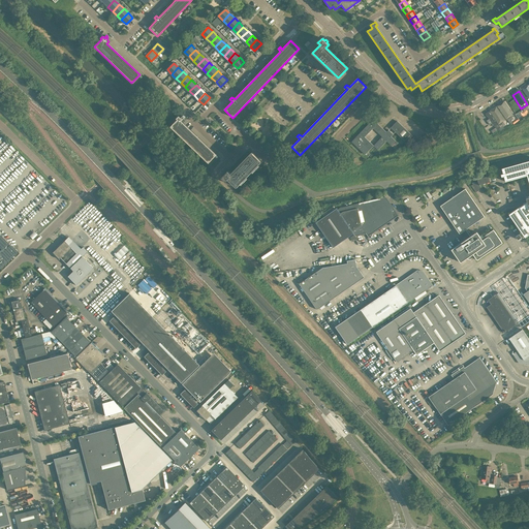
[(507,119),(515,115),(506,103),(500,107),(507,119)]
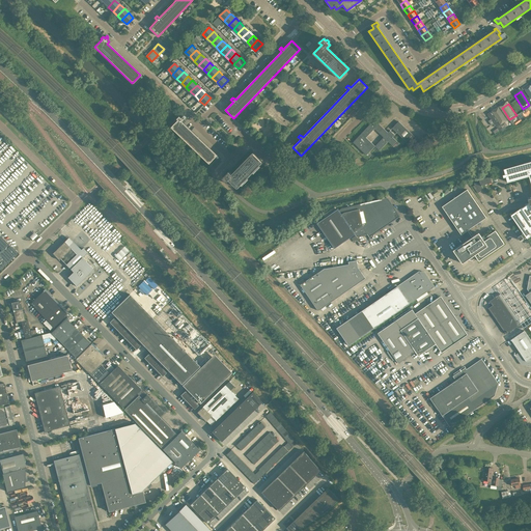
[(501,108),(494,112),(501,124),(508,120),(501,108)]
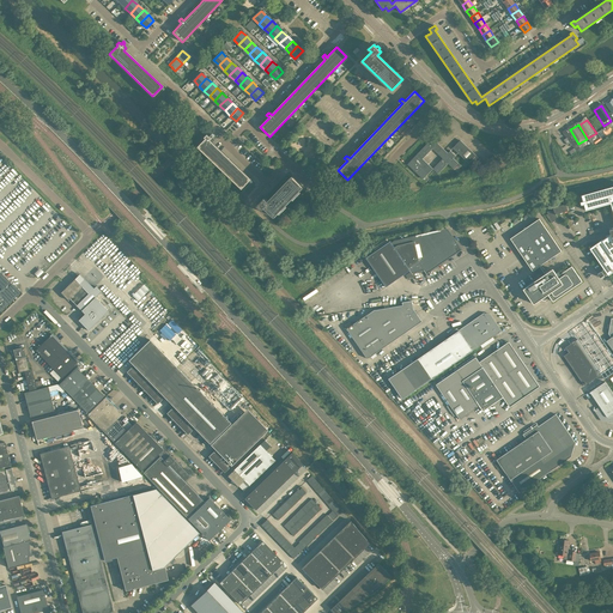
[(571,146),(577,143),(569,131),(564,134),(571,146)]
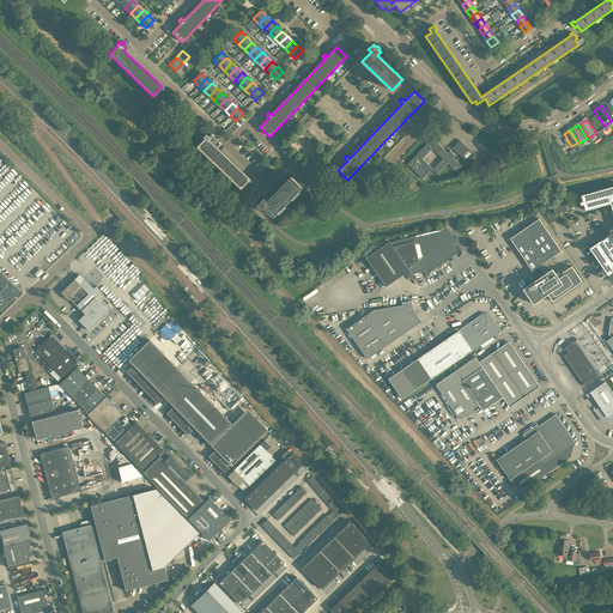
[(210,137),(207,134),(205,138),(206,139),(198,147),(242,189),(250,180),(252,180),(213,143),(213,141),(214,140),(212,138),(214,135),(212,134),(211,135),(211,137),(210,137)]
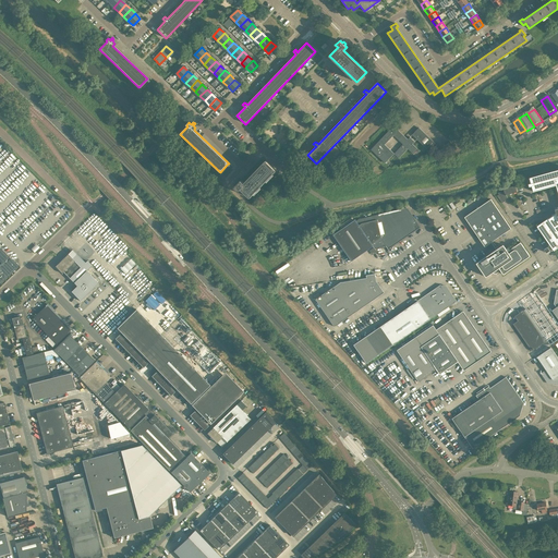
[(398,131),(395,128),(393,126),(371,149),(385,162),(393,154),(385,145),(393,135),(398,131)]
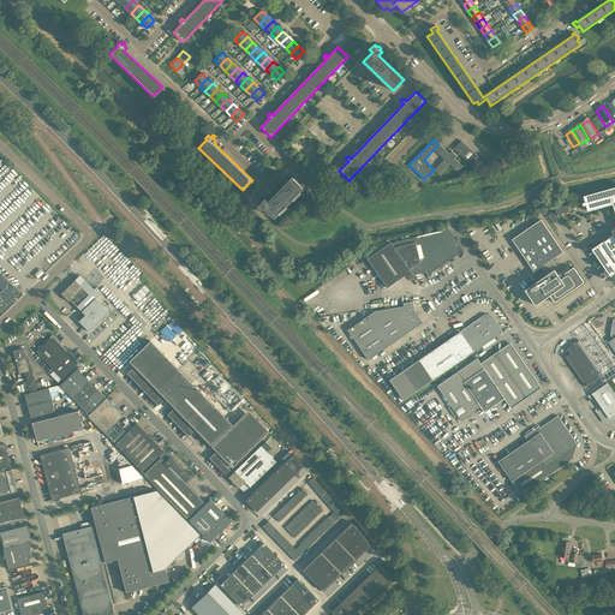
[(477,156),(466,145),(461,141),(454,149),(459,154),(461,155),(470,163),(477,156)]
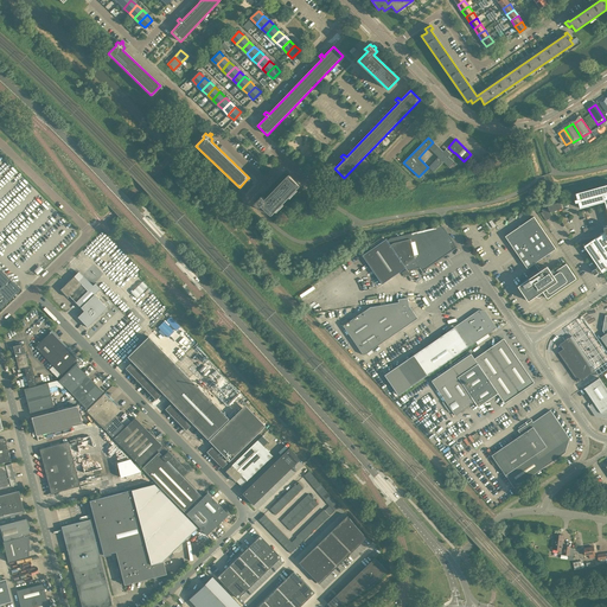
[(574,147),(573,144),(572,142),(568,146),(568,147),(563,151),(566,153),(570,149),(572,148),(574,147)]
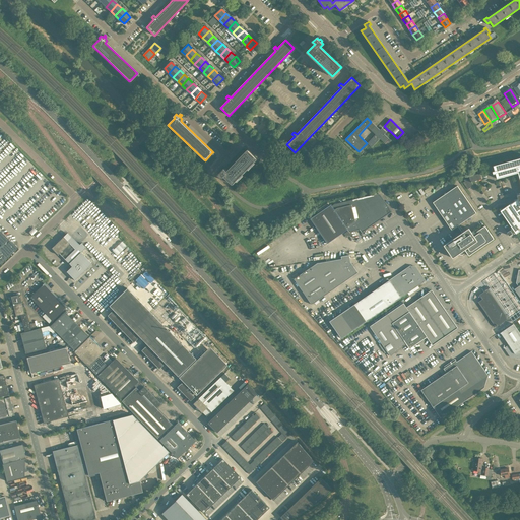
[(376,134),(368,143),(372,147),(380,138),(384,142),(388,138),(386,136),(384,134),(386,132),(382,128),(380,130),(375,126),(371,130),(376,134)]
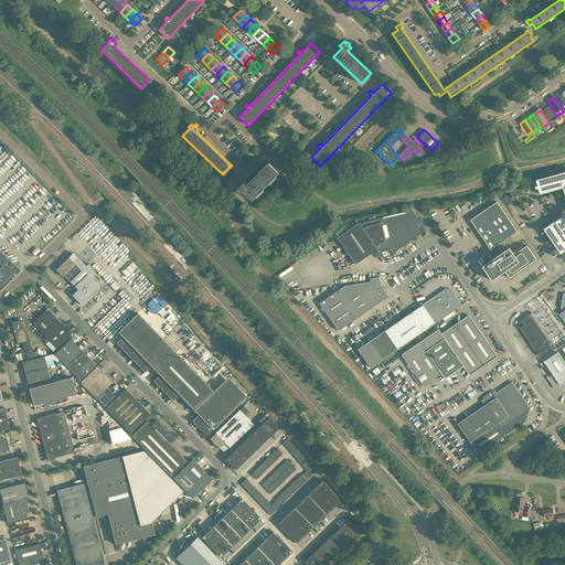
[(270,163),(269,162),(247,185),(244,182),(242,184),(240,183),(238,184),(237,185),(240,188),(237,190),(242,194),(244,192),(253,200),(279,172),(278,171),(270,163)]
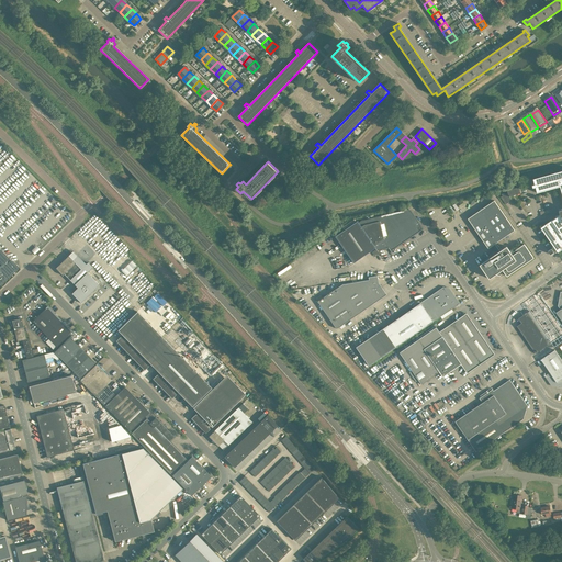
[(557,250),(558,253),(561,248),(561,170),(534,179),(535,184),(532,186),(532,189),(536,188),(537,193),(558,188),(560,187),(561,193),(561,210),(559,211),(560,215),(552,221),(552,220),(541,228),(553,246),(552,247),(553,248),(551,249),(548,251),(550,255),(553,253),(557,250)]
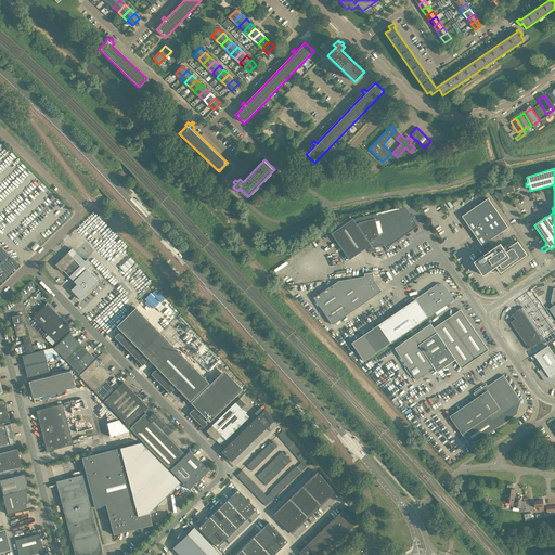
[(494,195),(500,202),(505,197),(503,194),(515,191),(513,184),(501,189),(501,190),(497,193),(494,195)]
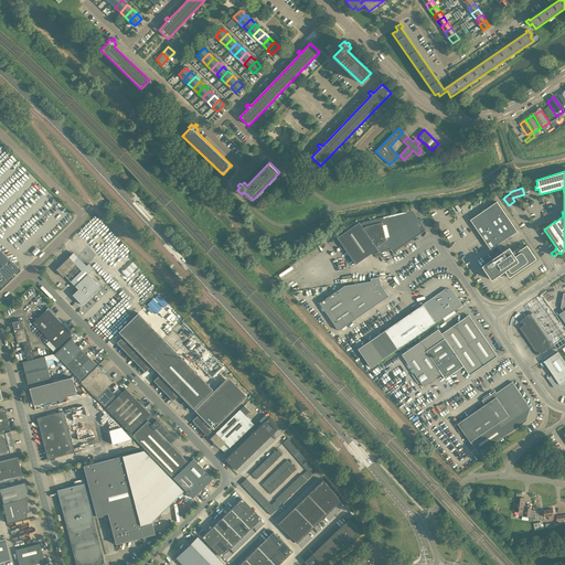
[(510,278),(536,259),(526,245),(514,255),(510,248),(504,252),(499,244),(518,232),(497,202),(492,205),(470,220),(491,249),(498,245),(502,253),(496,257),(482,266),(492,280),(499,276),(500,277),(502,278),(504,277),(504,274),(503,273),(505,272),(510,278)]
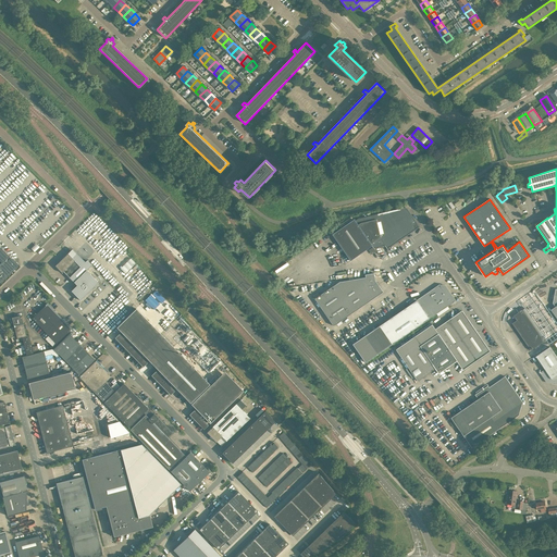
[(406,208),(379,213),(358,219),(355,221),(354,219),(332,234),(350,261),(372,246),(374,248),(380,247),(380,248),(384,247),(384,246),(385,246),(387,248),(404,237),(419,226),(406,208)]
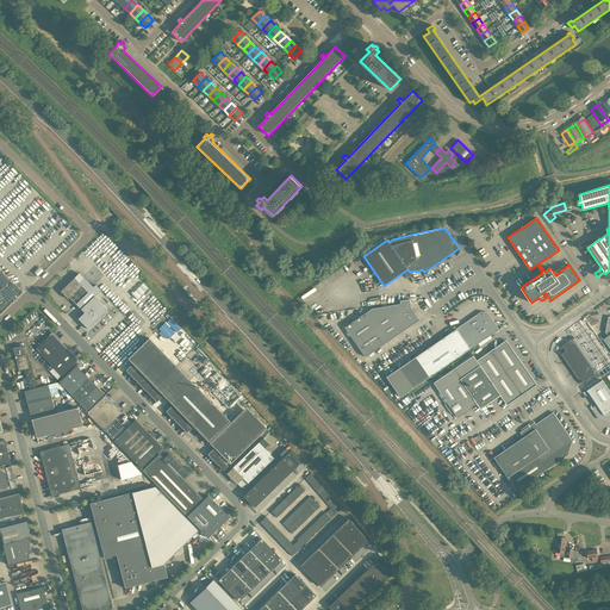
[(0,309),(20,290),(17,287),(16,286),(14,285),(10,280),(0,269),(0,309)]
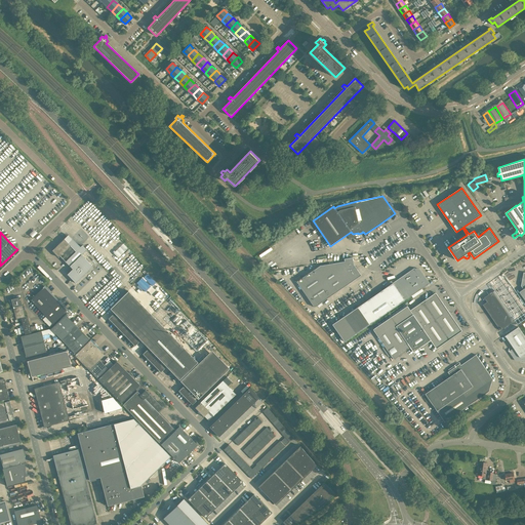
[(322,237),(307,235),(305,248),(319,250),(320,244),(320,240),(321,240),(322,237)]
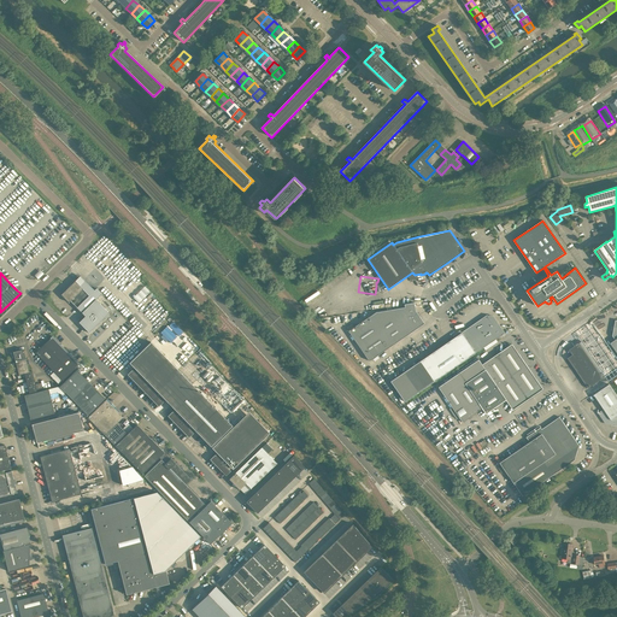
[(70,301),(77,307),(90,294),(87,291),(86,292),(82,289),(75,281),(69,287),(60,294),(69,303),(70,301)]
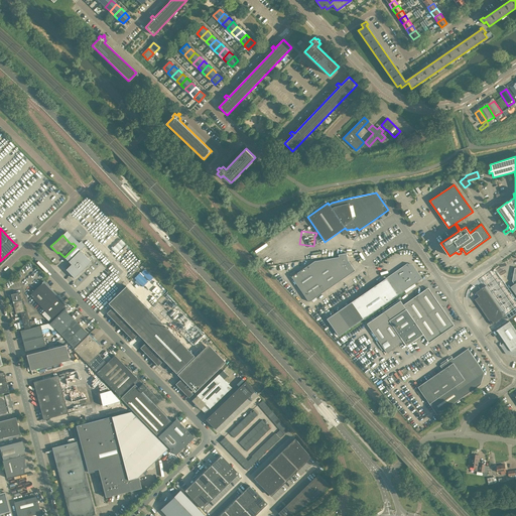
[(115,249),(117,251),(125,244),(120,239),(111,248),(114,251),(115,249)]
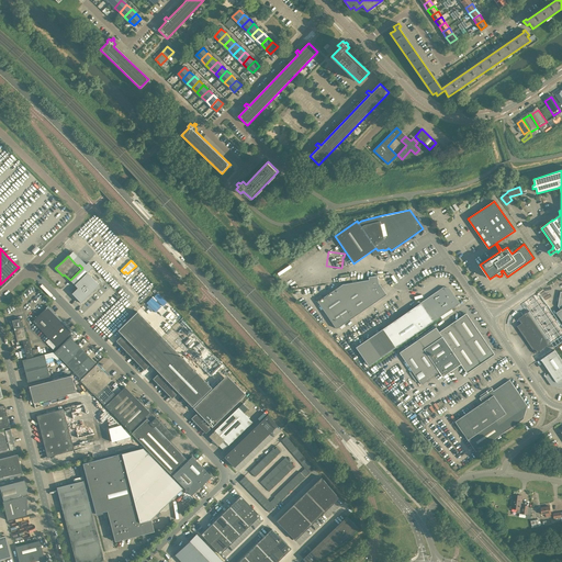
[(82,268),(70,280),(77,288),(71,293),(81,303),(99,285),(87,273),(92,268),(88,262),(82,268)]
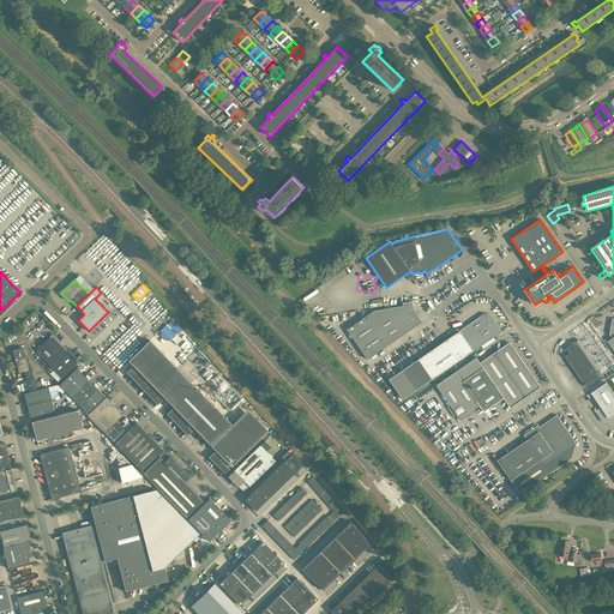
[(422,321),(414,309),(413,301),(403,302),(403,306),(374,311),(347,329),(368,360),(416,326),(422,321)]
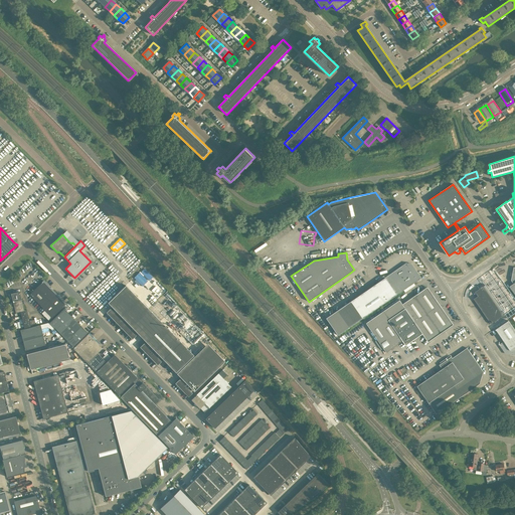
[(380,282),(351,302),(327,318),(338,335),(363,318),(415,282),(416,281),(417,281),(420,278),(411,265),(406,264),(384,279),(383,277),(379,280),(380,282)]
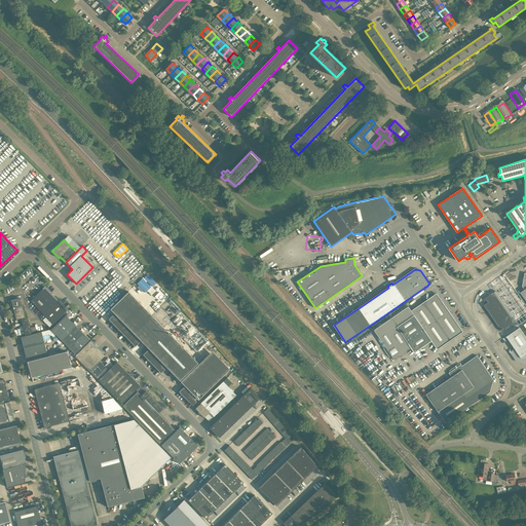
[(68,310),(67,310),(44,287),(30,301),(53,325),(68,310)]
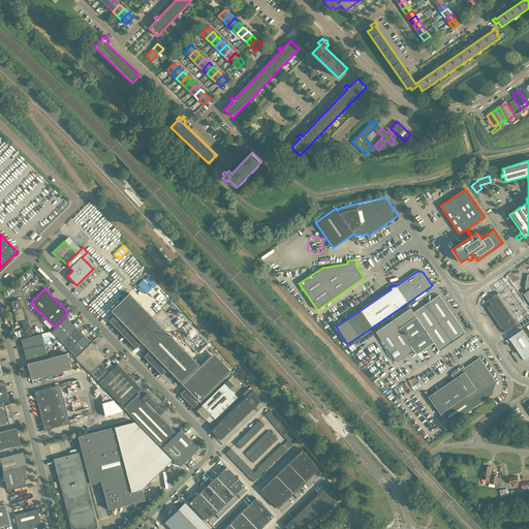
[(491,304),(487,307),(504,333),(511,329),(511,325),(510,322),(511,321),(515,319),(516,322),(518,320),(498,292),(497,293),(494,296),(490,299),(489,302),(491,304)]
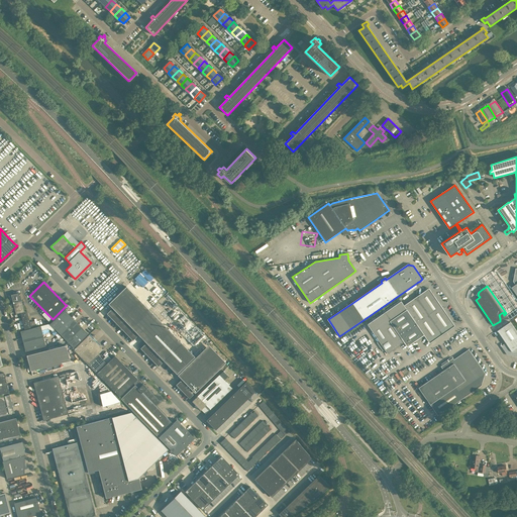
[(162,358),(178,375),(195,357),(181,343),(158,319),(126,287),(108,304),(115,311),(113,313),(110,310),(107,314),(120,327),(122,329),(130,337),(132,340),(138,334),(146,343),(143,346),(141,348),(158,366),(161,363),(162,363),(160,359),(162,358)]
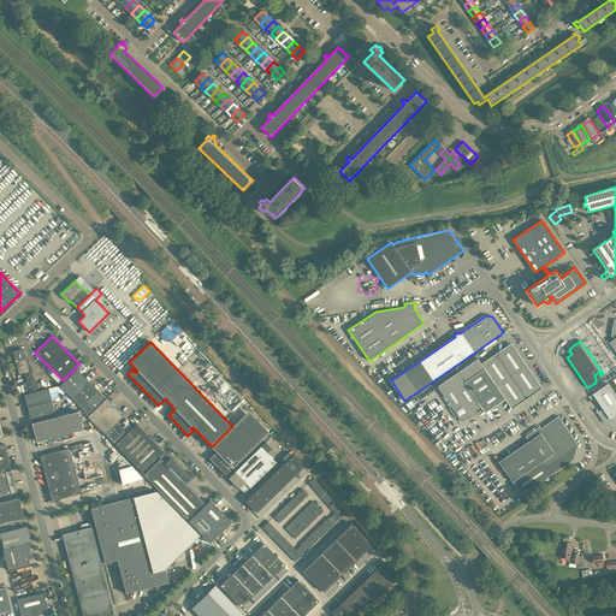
[(505,400),(511,409),(542,389),(511,344),(507,347),(481,363),(478,359),(438,386),(451,407),(449,408),(456,418),(458,416),(462,421),(481,408),(485,413),(486,413),(505,400)]
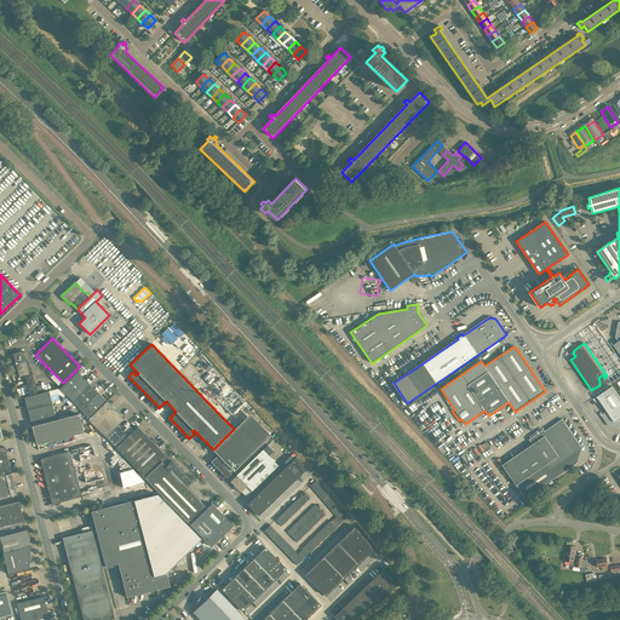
[(23,351),(16,352),(12,354),(18,377),(26,374),(30,395),(36,392),(32,373),(29,373),(23,351)]
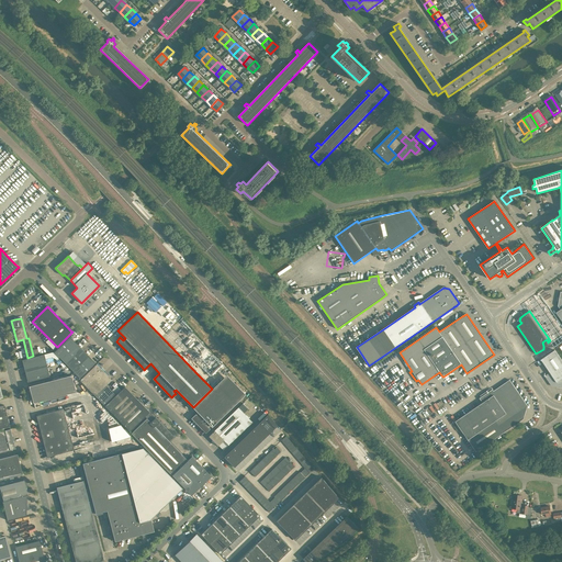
[(69,337),(54,352),(80,379),(96,363),(69,337)]
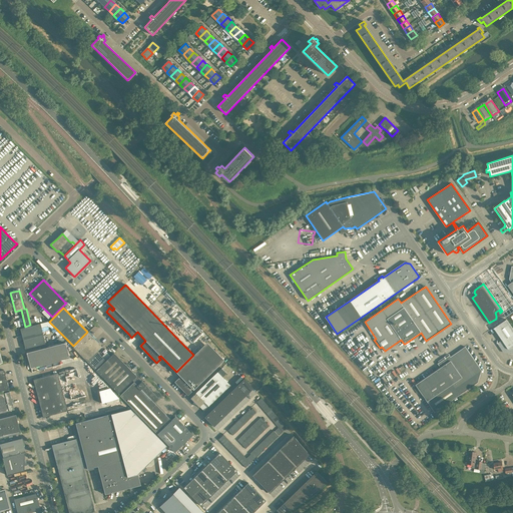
[(512,329),(506,320),(494,329),(502,341),(501,342),(500,346),(504,352),(512,353),(512,329)]
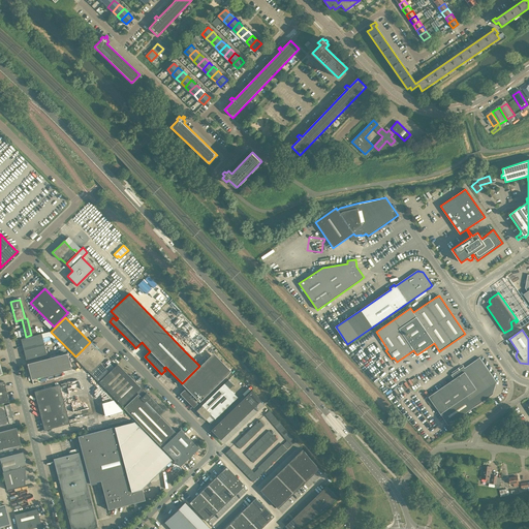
[(49,333),(41,334),(44,343),(51,341),(49,333)]
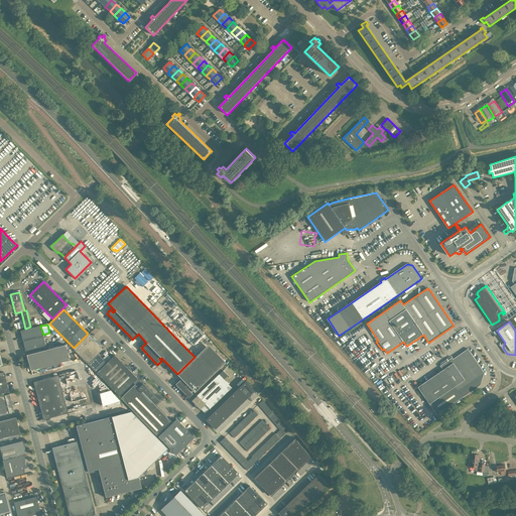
[(45,346),(40,326),(20,331),(25,351),(45,346)]
